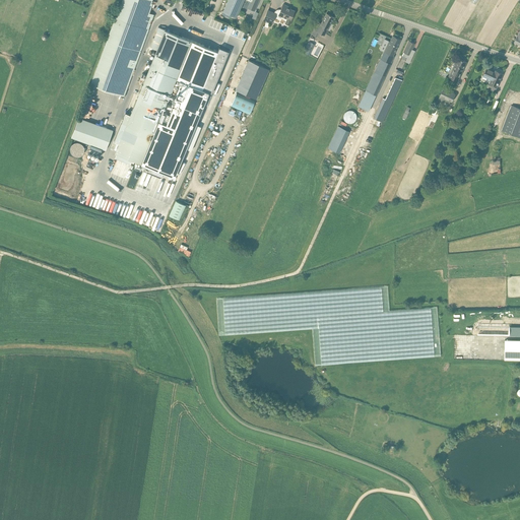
[(125,95),(149,28),(154,14),(149,12),(152,3),(151,2),(151,0),(121,0),(115,16),(90,83),(125,95)]
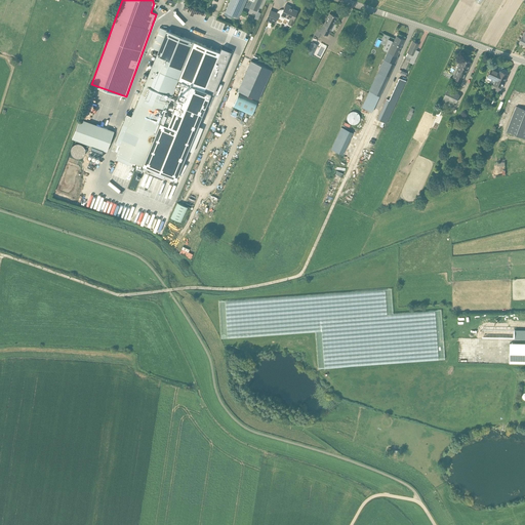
[(230,0),(225,11),(234,15),(233,18),(237,19),(238,17),(239,17),(246,0),(249,0),(252,1),(249,8),(257,11),(261,0),(230,0)]
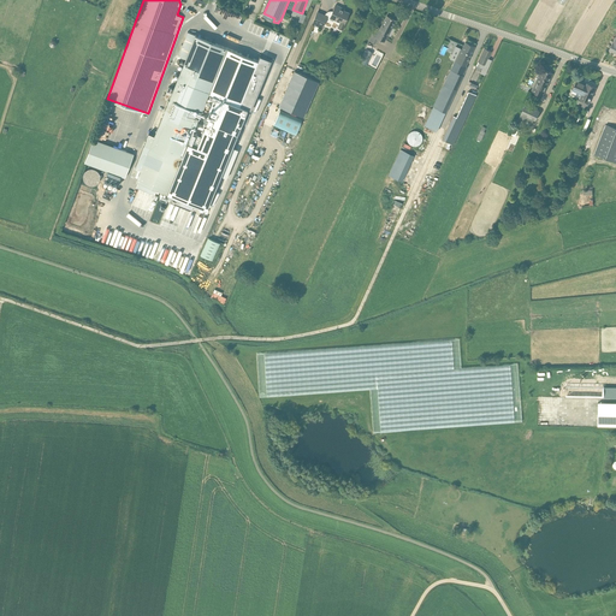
[(325,15),(325,16),(318,12),(313,23),(323,27),(324,25),(329,28),(331,27),(342,31),(342,29),(343,30),(348,18),(347,18),(349,12),(339,9),(339,6),(336,5),(332,13),(331,12),(330,12),(329,12),(327,13),(326,13),(326,15),(325,15)]
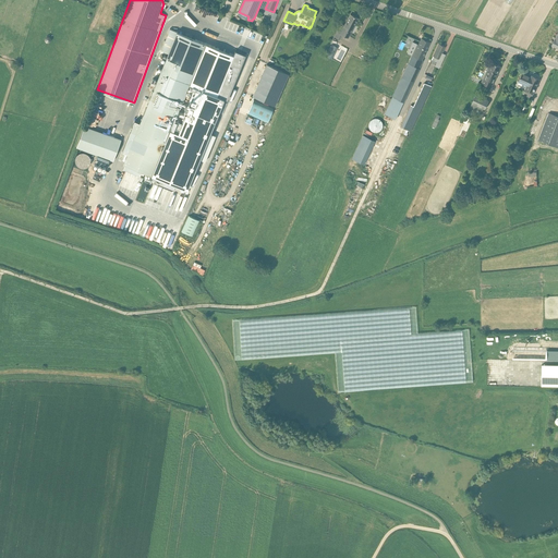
[(348,19),(344,25),(342,24),(341,25),(340,25),(334,37),(340,40),(342,35),(348,38),(352,31),(358,17),(350,14),(348,19)]
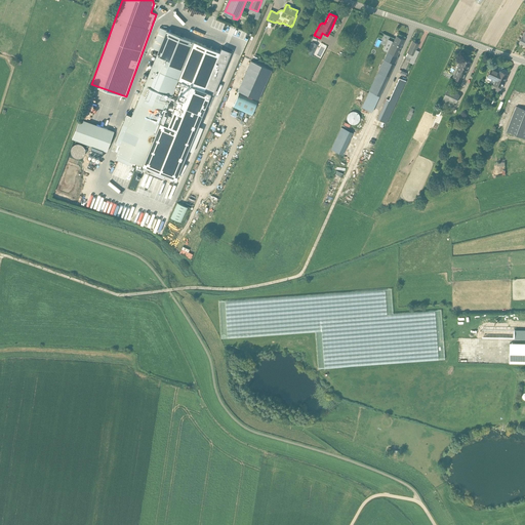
[(152,47),(157,49),(158,49),(165,30),(160,27),(152,47)]
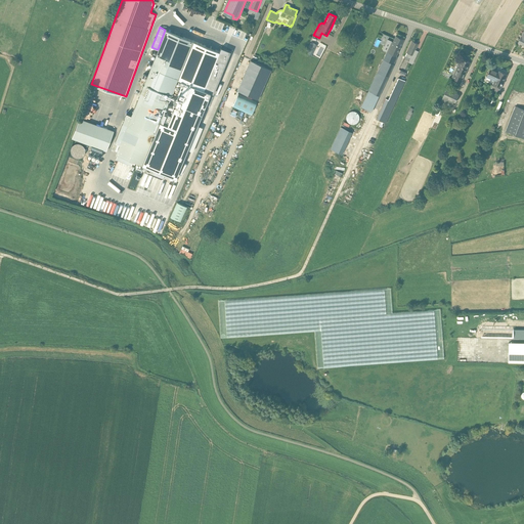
[(158,49),(131,115),(127,113),(115,141),(120,143),(116,154),(142,164),(177,79),(193,40),(166,30),(158,49)]
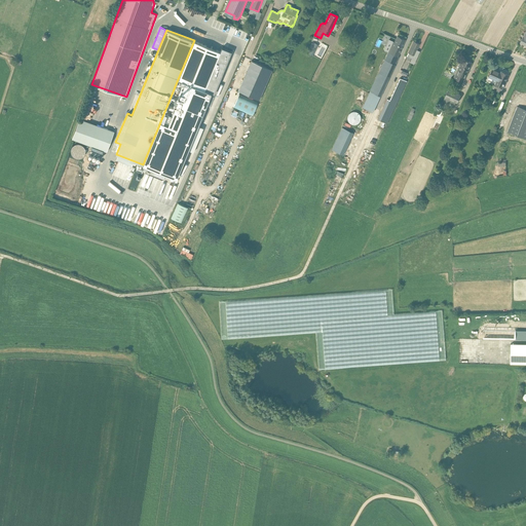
[(378,72),(370,91),(380,96),(389,77),(396,64),(400,57),(398,55),(403,46),(402,45),(405,39),(398,36),(395,42),(392,41),(388,51),(384,60),(378,72)]
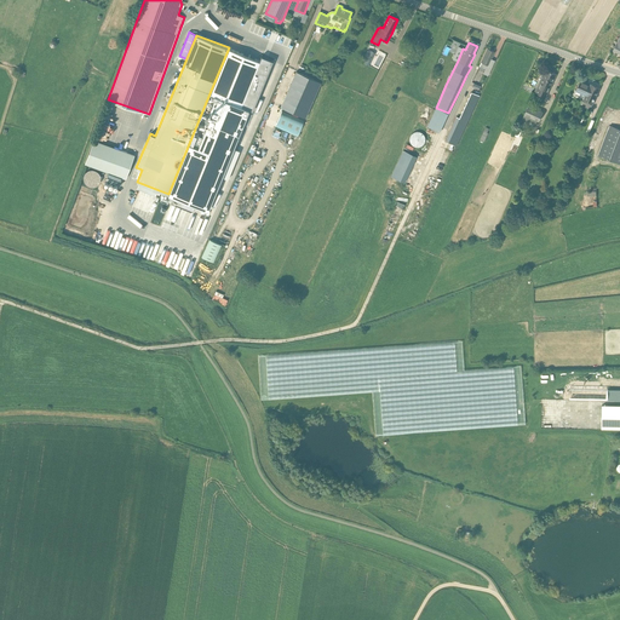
[(195,205),(210,211),(250,110),(252,110),(253,110),(271,63),(260,59),(229,47),(210,93),(219,97),(199,148),(189,144),(168,194),(168,195),(173,197),(171,202),(193,211),(195,205)]
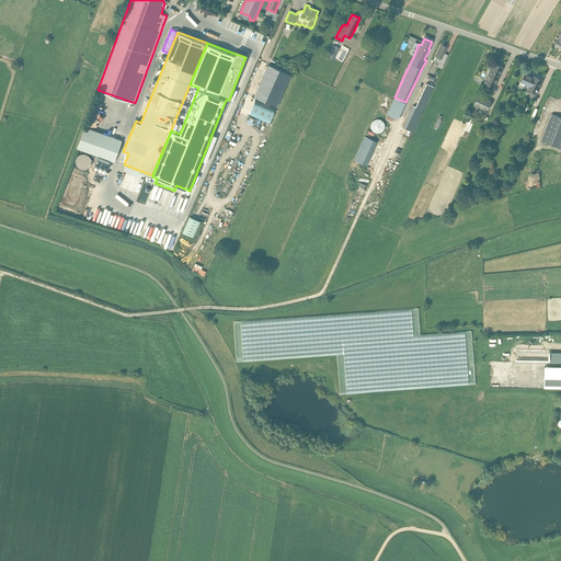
[(333,44),(330,49),(336,54),(338,52),(339,53),(341,49),(340,48),(338,47),(339,46),(335,44),(334,45),(333,44)]
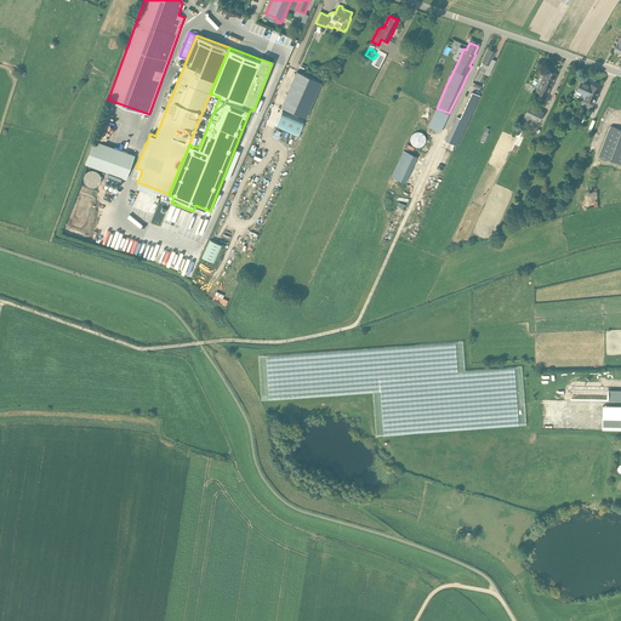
[(489,49),(488,49),(482,62),(493,67),(495,61),(493,60),(495,52),(494,51),(494,50),(490,49),(489,49)]
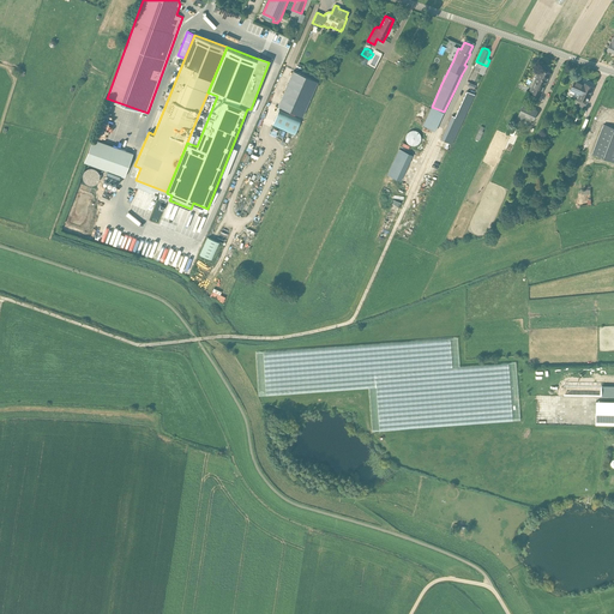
[(552,73),(542,68),(539,76),(537,76),(530,90),(541,96),(552,73)]
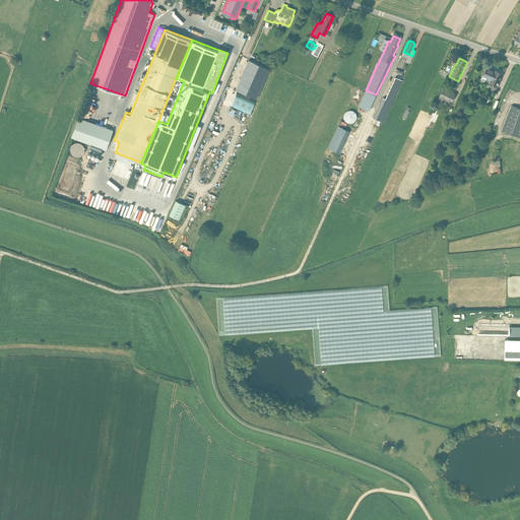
[(256,99),(269,69),(248,60),(236,89),(256,99)]
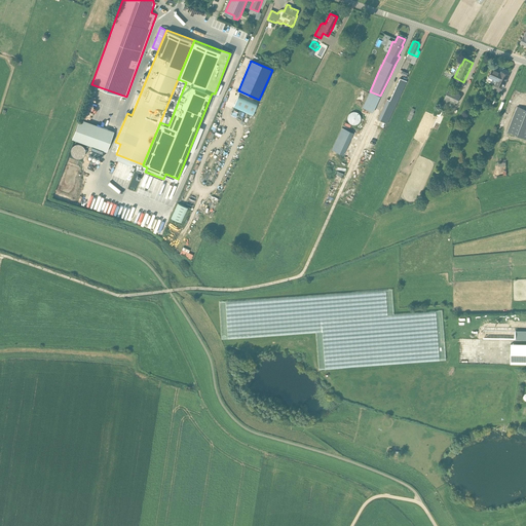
[(489,76),(497,80),(494,85),(495,85),(493,89),(500,92),(509,74),(501,71),(500,72),(492,68),(489,76)]
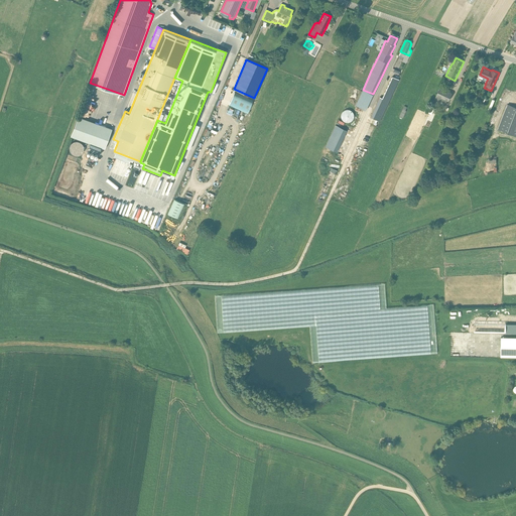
[(381,97),(380,97),(370,117),(380,121),(399,80),(391,76),(381,97)]
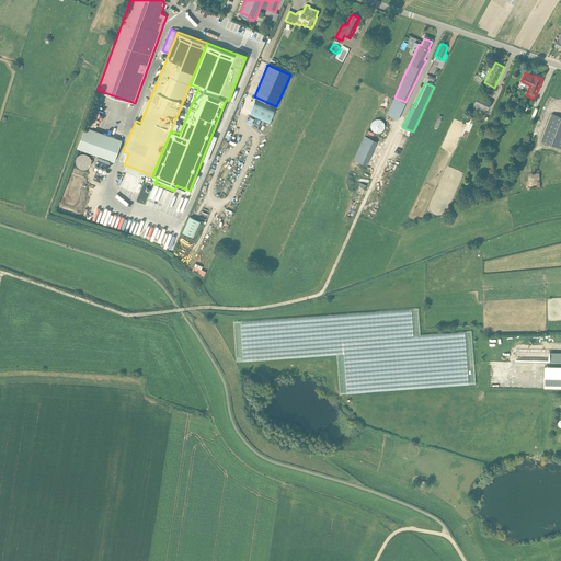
[(479,94),(471,110),(483,115),(487,109),(488,110),(492,101),(479,94)]
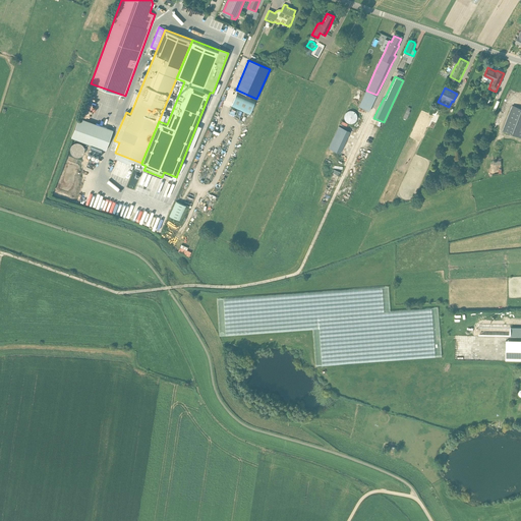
[(249,114),(255,101),(237,94),(231,106),(249,114)]
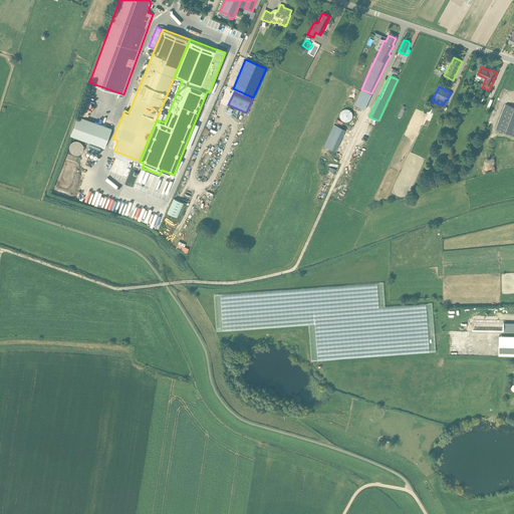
[(167,99),(163,110),(167,112),(172,101),(167,99)]
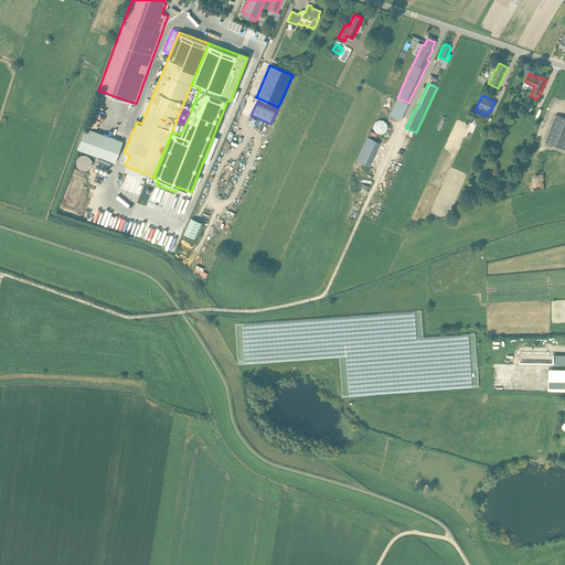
[(475,112),(469,125),(472,126),(478,114),(475,112)]
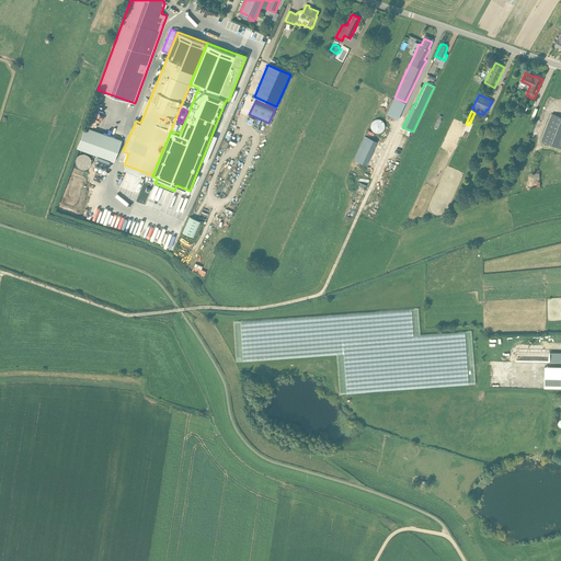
[(560,116),(551,113),(541,140),(560,147),(560,116)]
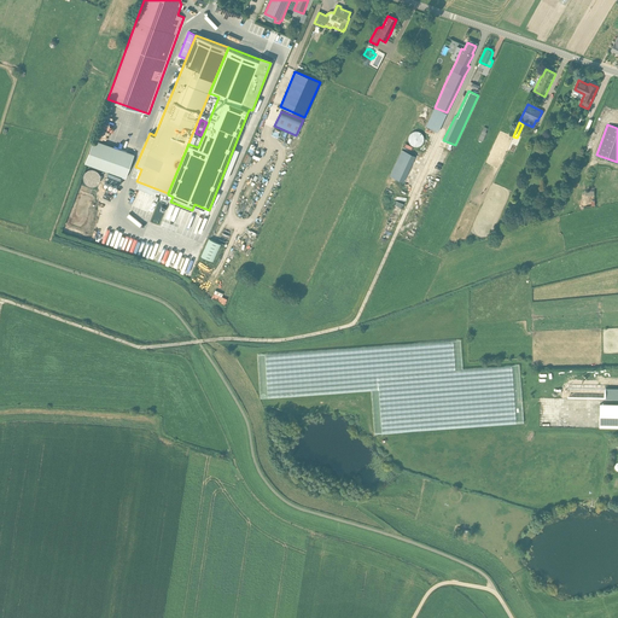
[(484,127),(478,139),(482,141),(487,133),(485,132),(488,128),(484,127)]
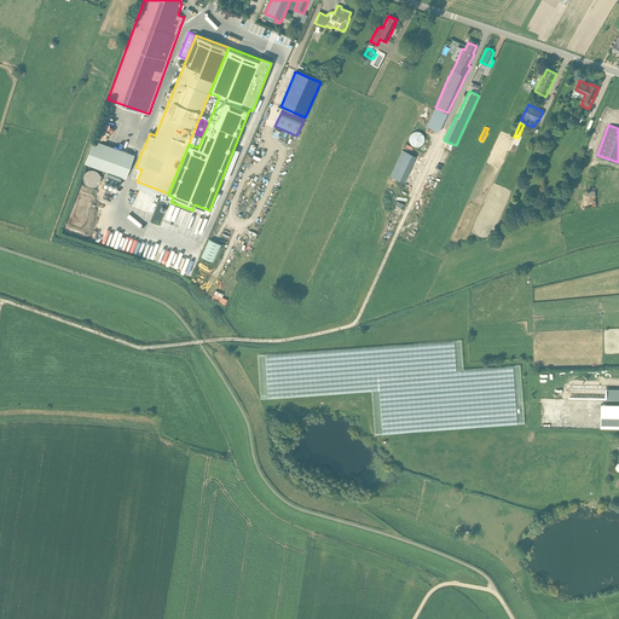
[(418,131),(417,131),(415,131),(414,132),(412,132),(411,133),(411,134),(410,136),(410,137),(409,138),(409,139),(409,140),(410,142),(410,143),(411,144),(411,145),(412,145),(414,146),(415,146),(417,146),(418,146),(420,146),(421,145),(422,145),(422,144),(423,143),(423,142),(424,140),(424,139),(424,138),(423,137),(423,136),(422,134),(422,133),(421,132),(420,132),(418,131)]
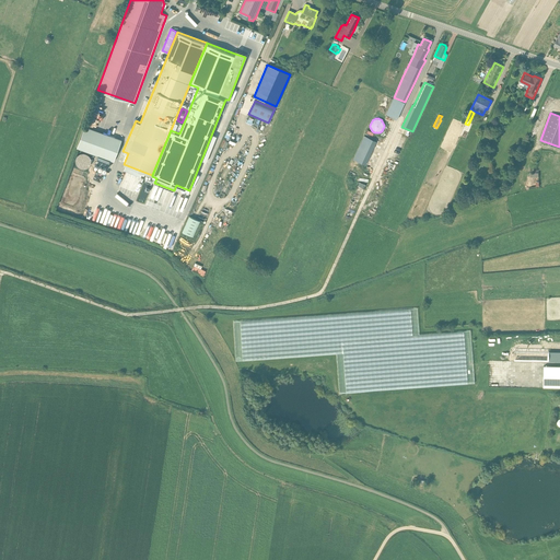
[(114,161),(121,139),(84,126),(77,148),(114,161)]
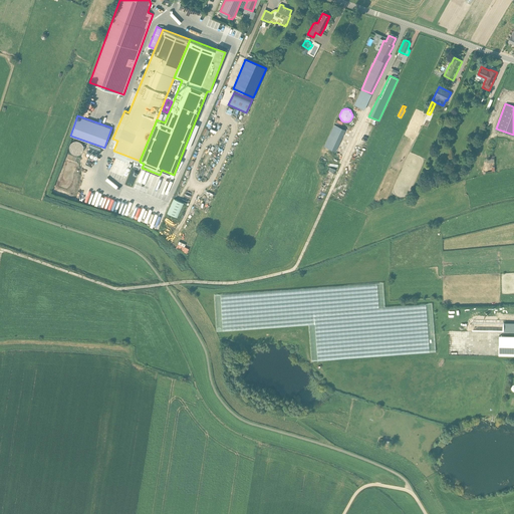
[(333,124),(324,147),(335,151),(344,129),(333,124)]
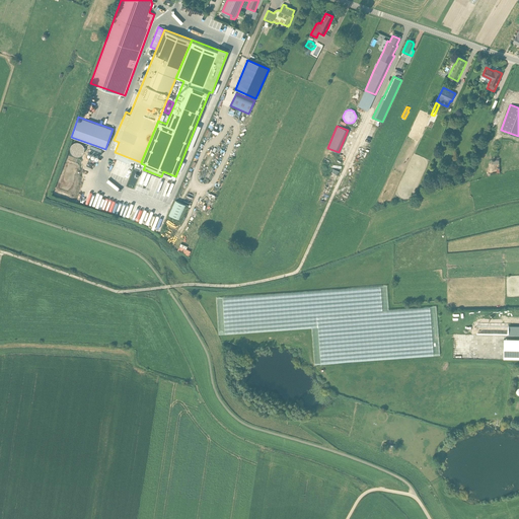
[(492,163),(489,163),(489,173),(500,172),(499,157),(495,157),(495,160),(492,160),(492,163)]
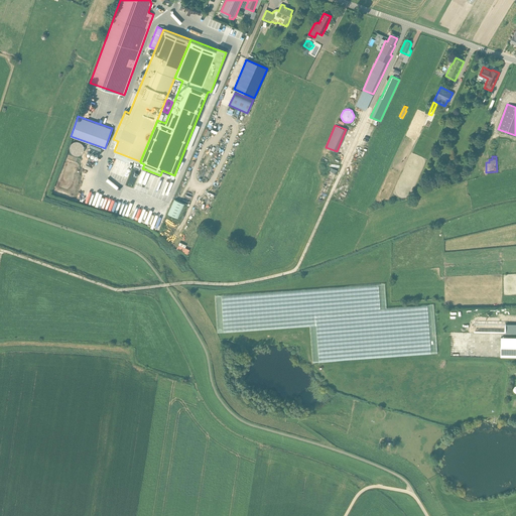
[(333,182),(335,174),(329,172),(326,180),(333,182)]
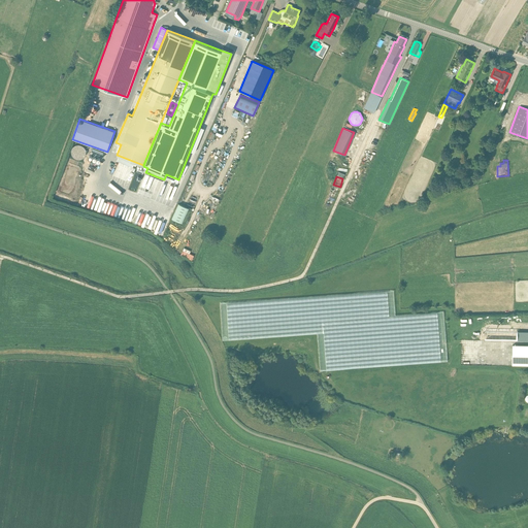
[(329,206),(335,190),(327,187),(321,202),(329,206)]
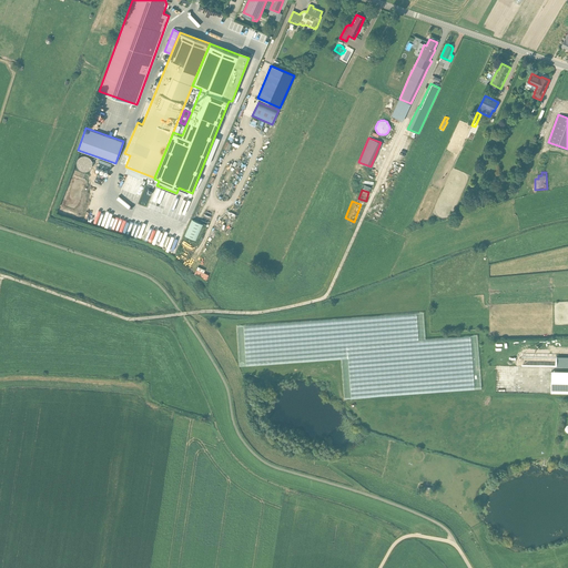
[(196,240),(203,224),(192,220),(185,235),(196,240)]
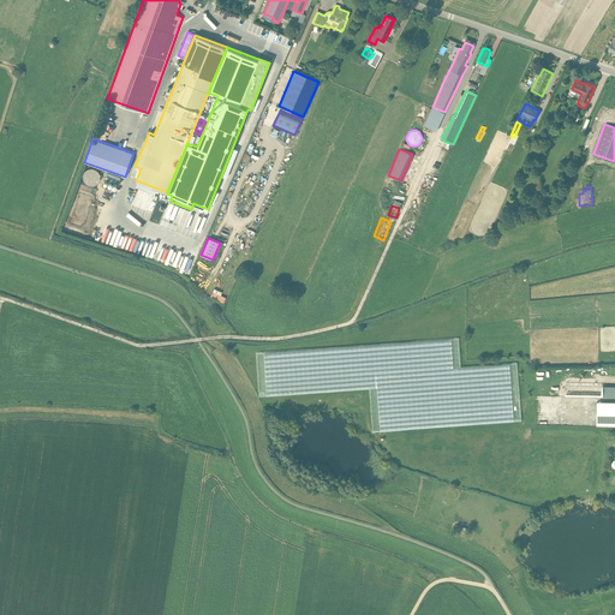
[(592,393),(592,380),(569,380),(569,393),(592,393)]
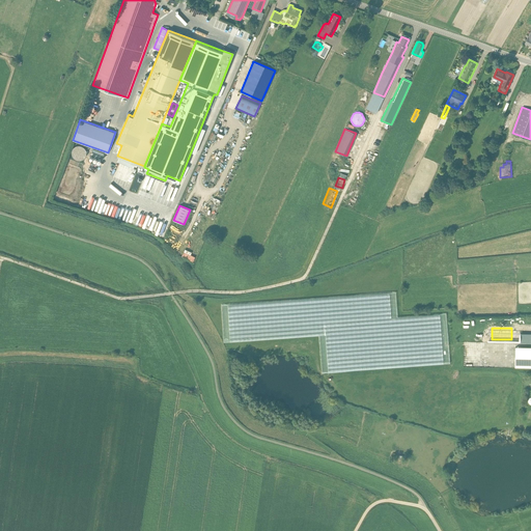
[(530,346),(515,346),(515,367),(530,367),(530,346)]
